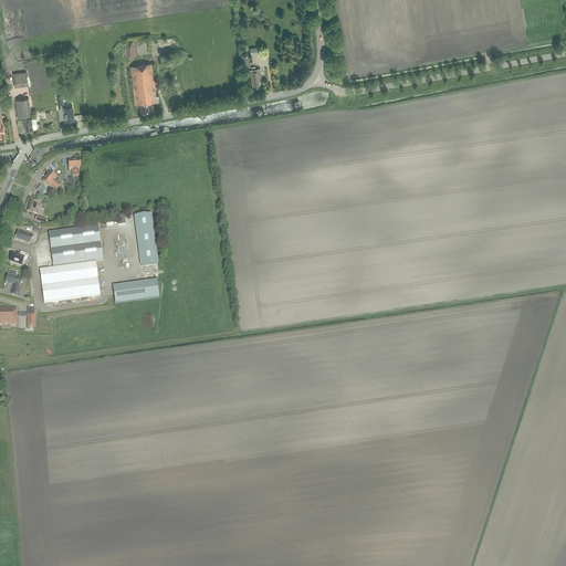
[(136,56),(134,41),(124,43),(126,59),(136,56)]
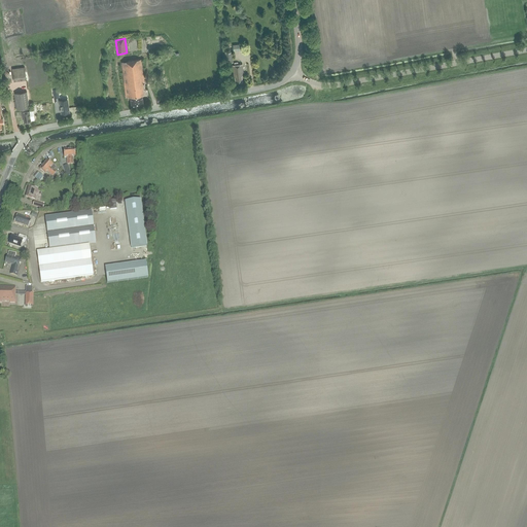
[(131,61),(121,62),(126,98),(130,97),(131,105),(137,104),(143,103),(142,96),(144,96),(144,95),(146,95),(147,94),(147,90),(145,89),(141,59),(131,61)]
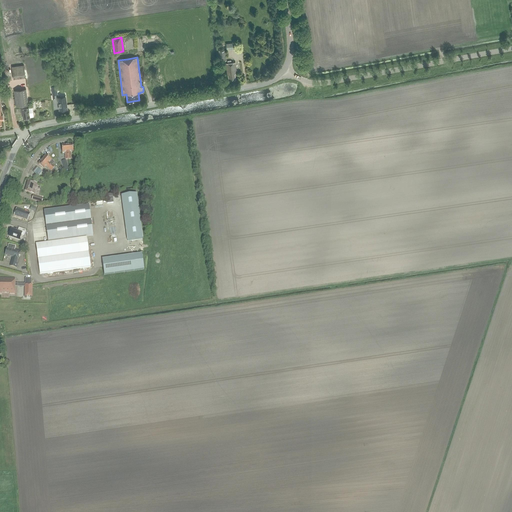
[(235,63),(231,63),(231,61),(227,61),(228,63),(225,64),(226,75),(228,75),(229,80),(235,80),(235,74),(236,74),(235,63)]
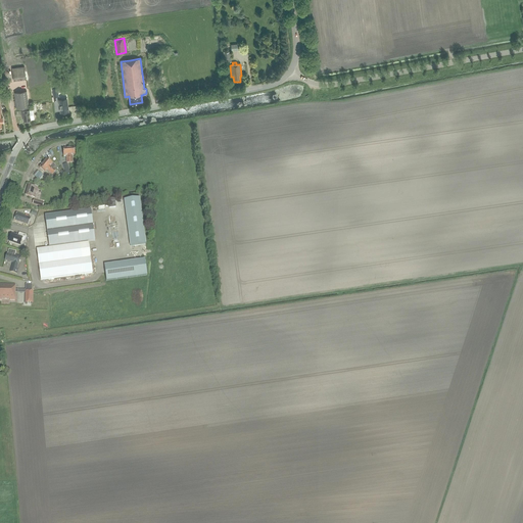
[(14,79),(27,78),(26,66),(13,67),(14,79)]
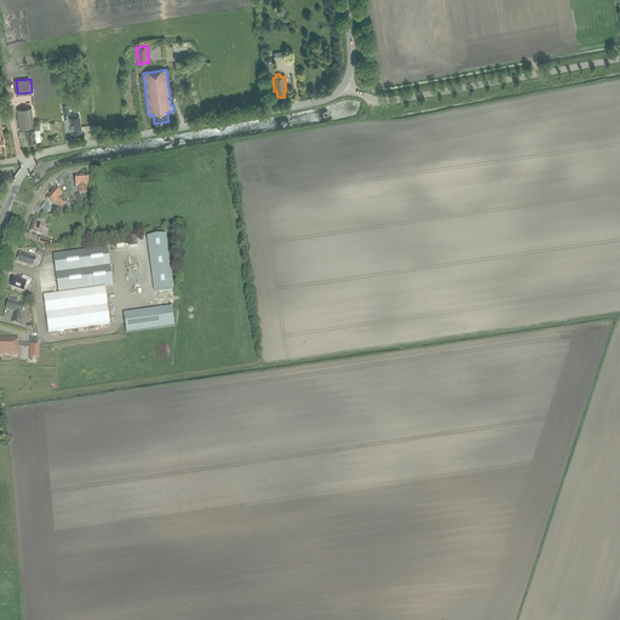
[(32,108),(17,110),(19,130),(34,127),(32,108)]
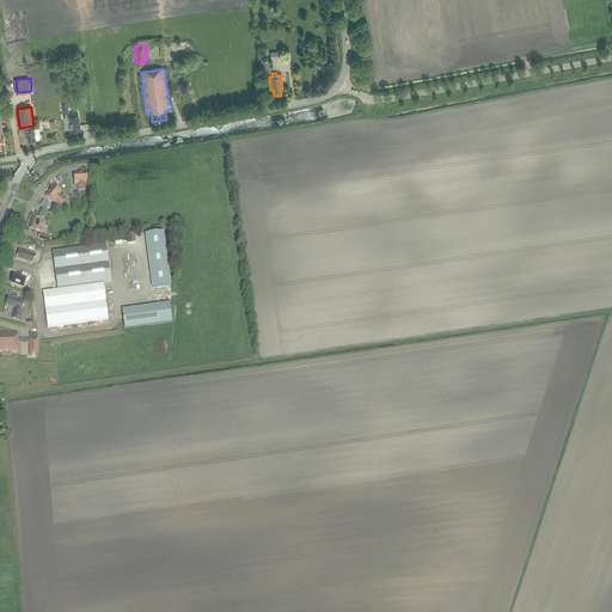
[(78,116),(69,117),(71,132),(80,130),(78,116)]
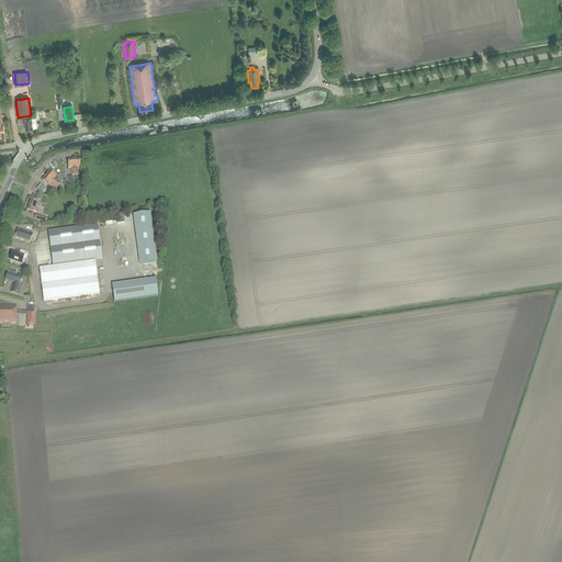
[(37,130),(35,119),(31,120),(31,119),(22,120),(23,124),(24,124),(25,131),(33,130),(37,130)]
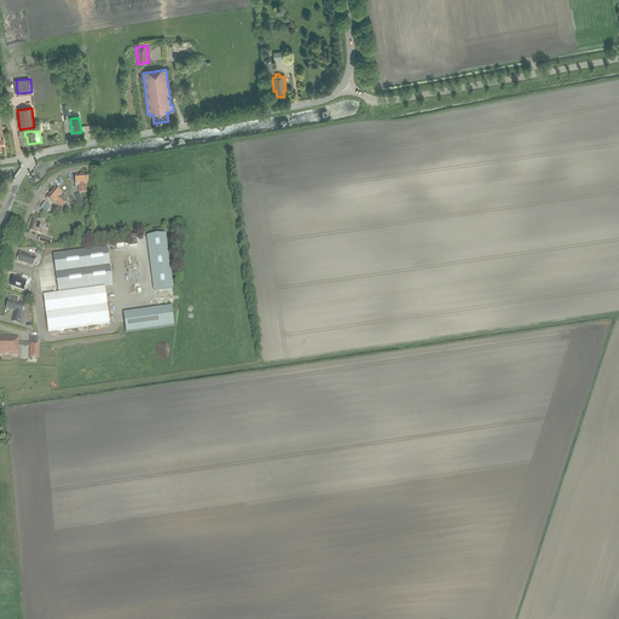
[(51,194),(64,204),(67,202),(63,200),(62,200),(59,197),(62,195),(56,189),(51,194)]
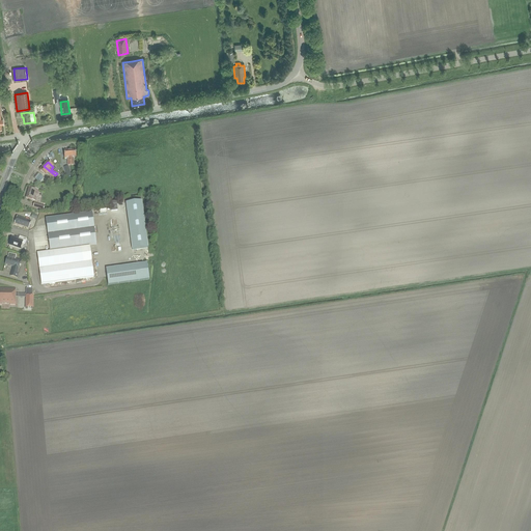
[(55,175),(44,166),(39,170),(46,175),(48,173),(50,175),(53,177),(55,175)]
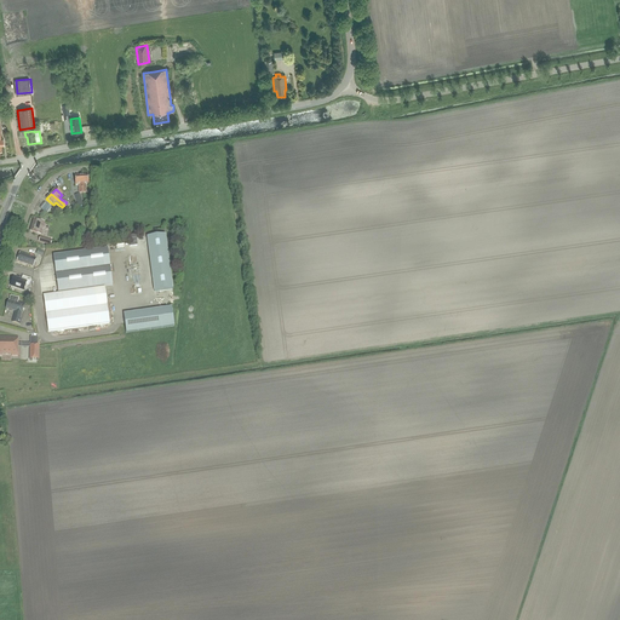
[(46,204),(41,210),(46,213),(51,208),(46,204)]
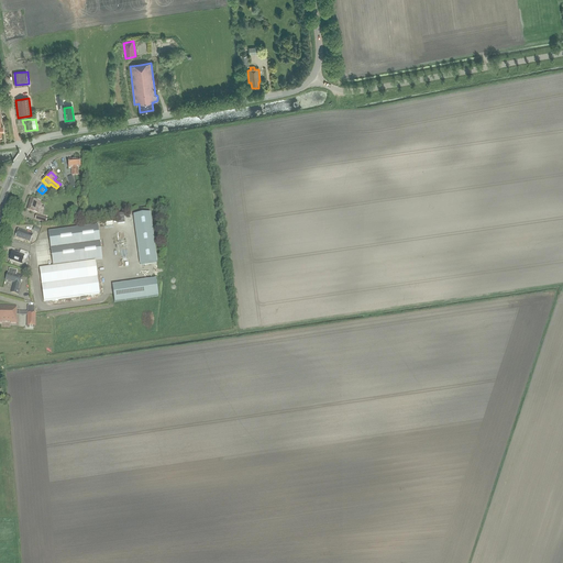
[(31,199),(28,210),(37,213),(41,201),(31,199)]
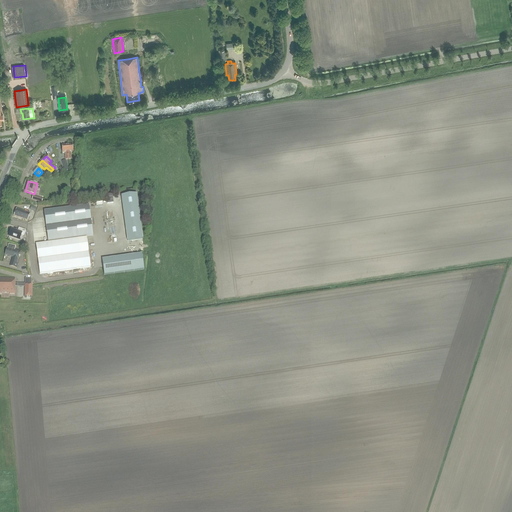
[(143,239),(137,194),(121,196),(127,241),(143,239)]
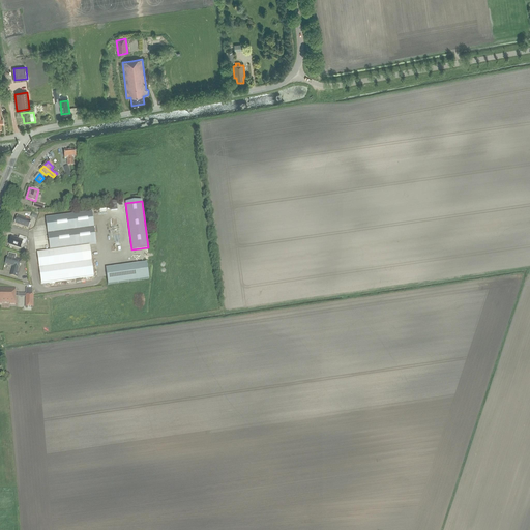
[(92,212),(46,218),(50,249),(89,244),(96,243),(92,213),(92,212)]
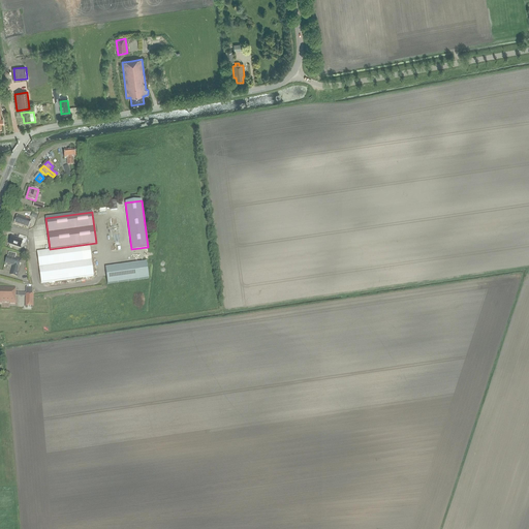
[(31,221),(17,216),(14,223),(28,228),(31,221)]
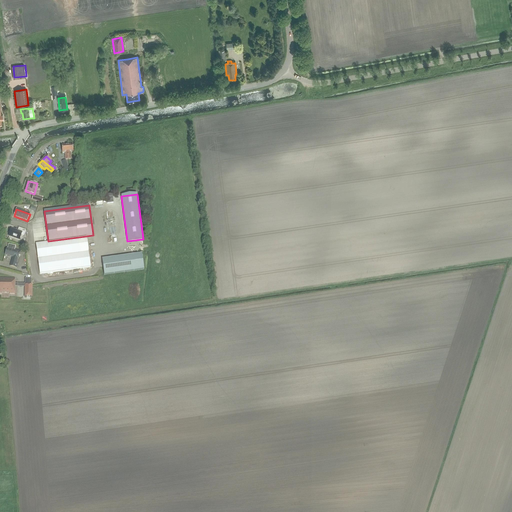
[(23,236),(25,231),(19,229),(18,232),(11,229),(9,236),(19,240),(21,235),(23,236)]
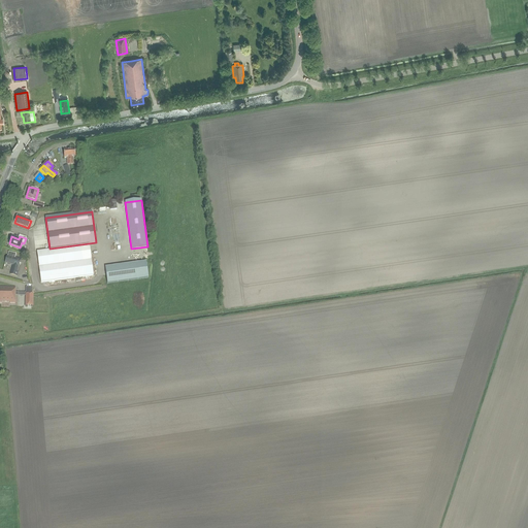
[(89,244),(37,252),(41,283),(93,275),(89,244)]
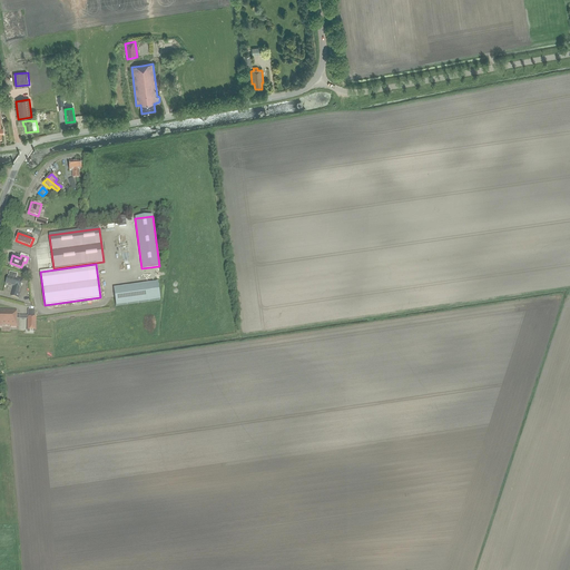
[(8,273),(7,277),(6,284),(13,286),(11,296),(18,298),(19,294),(18,294),(20,287),(22,279),(16,278),(17,275),(8,273)]
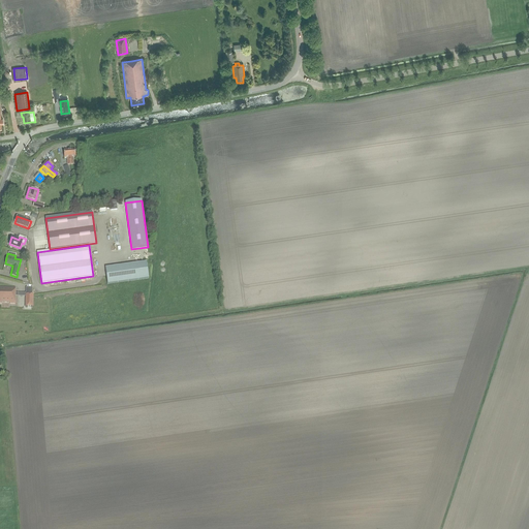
[(146,263),(105,269),(107,285),(148,280),(146,263)]
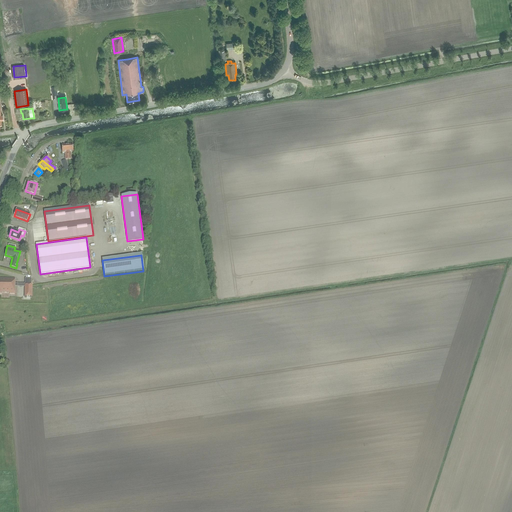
[(0,278),(0,293),(2,294),(2,293),(9,293),(9,294),(15,294),(15,279),(0,278)]
